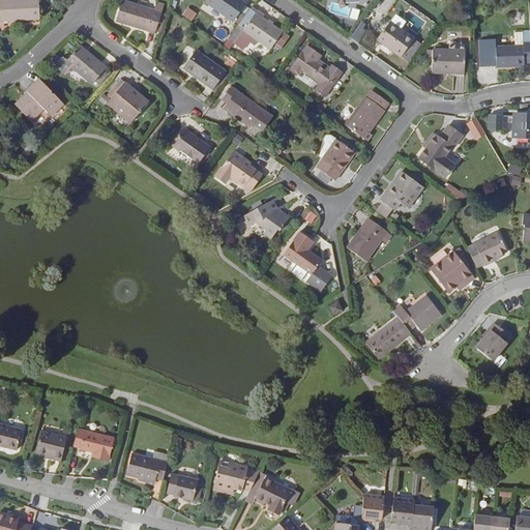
[(39,0),(0,0),(0,3),(1,22),(40,20),(39,0)]
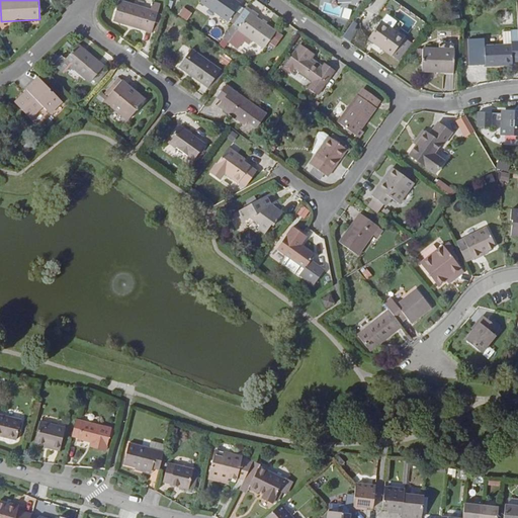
[(202,0),(200,2),(201,3),(222,17),(229,22),(230,20),(236,12),(241,5),(234,0),(202,0)]
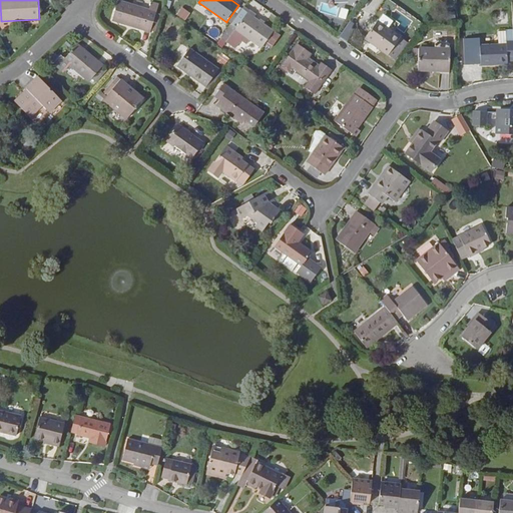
[(149,11),(118,1),(112,21),(150,33),(151,31),(156,14),(157,13),(149,11)]
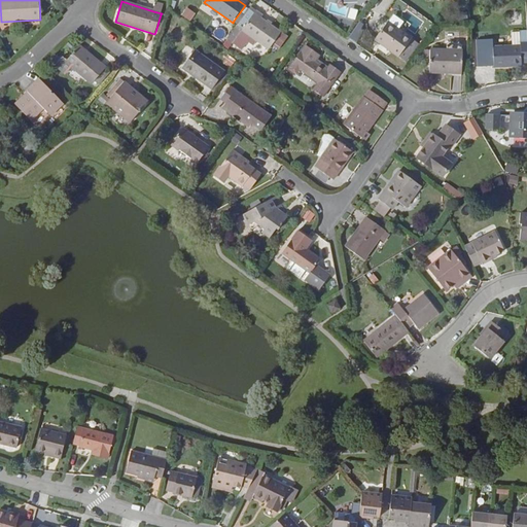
[(180,5),(174,2),(170,8),(176,11),(180,5)]
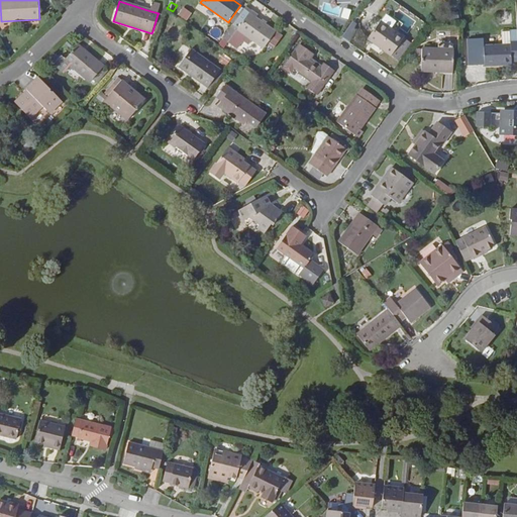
[(161,5),(153,3),(150,11),(159,13),(161,5)]
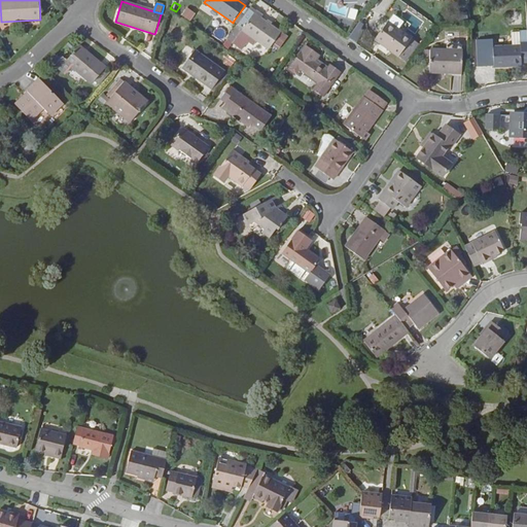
[(225,18),(205,3),(201,9),(221,24),(225,18)]
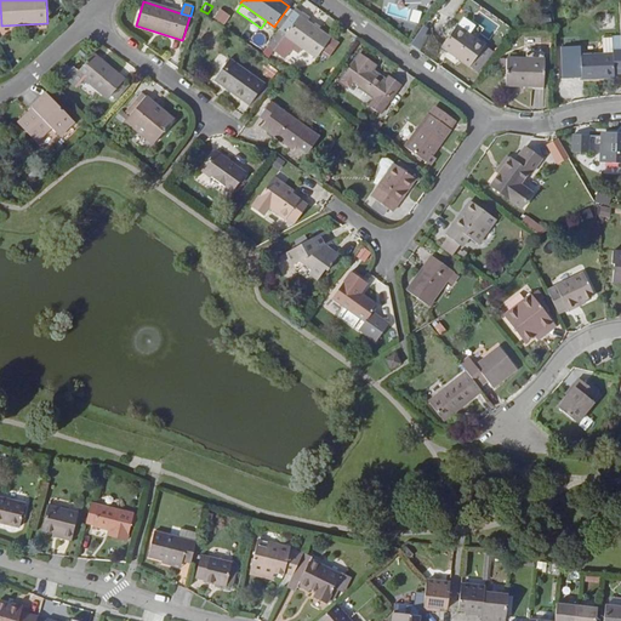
[(224,24),(232,15),(220,7),(214,17),(224,24)]
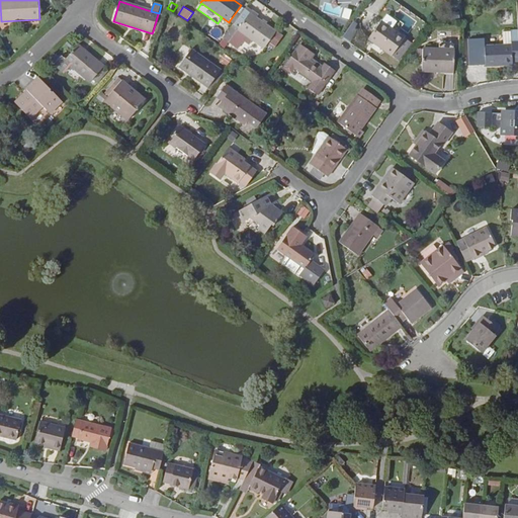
[(260,16),(248,7),(241,16),(235,25),(225,38),(239,49),(245,40),(251,45),(253,40),(265,49),(276,32),(258,18),(260,16)]
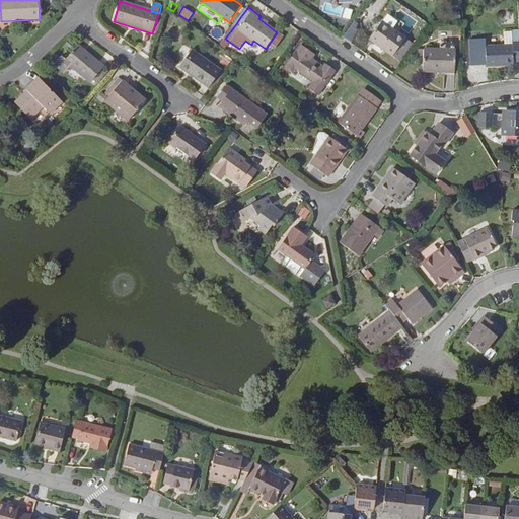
[(241,16),(236,12),(230,20),(235,25),(241,16)]
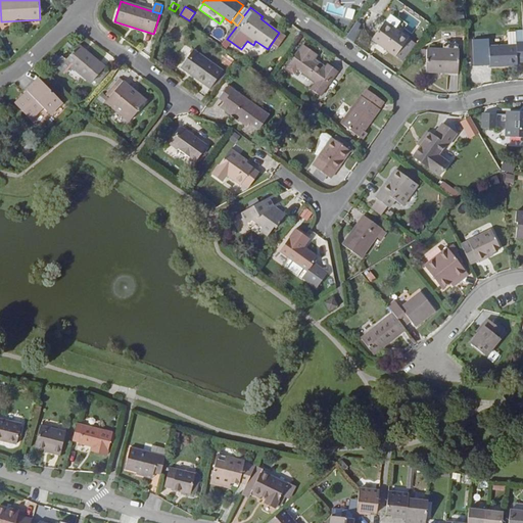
[(163,15),(159,14),(154,32),(158,33),(163,15)]
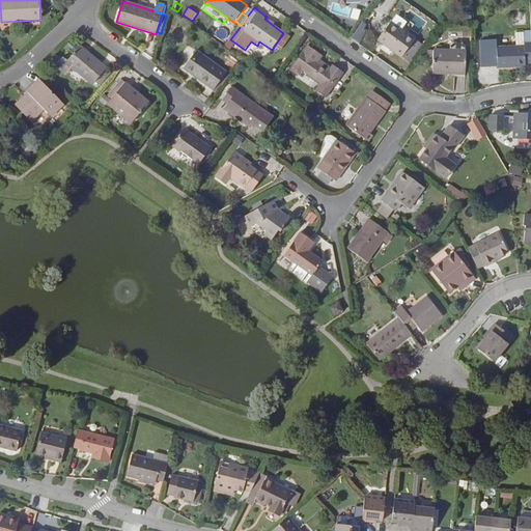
[(395,17),(391,23),(399,29),(403,23),(395,17)]
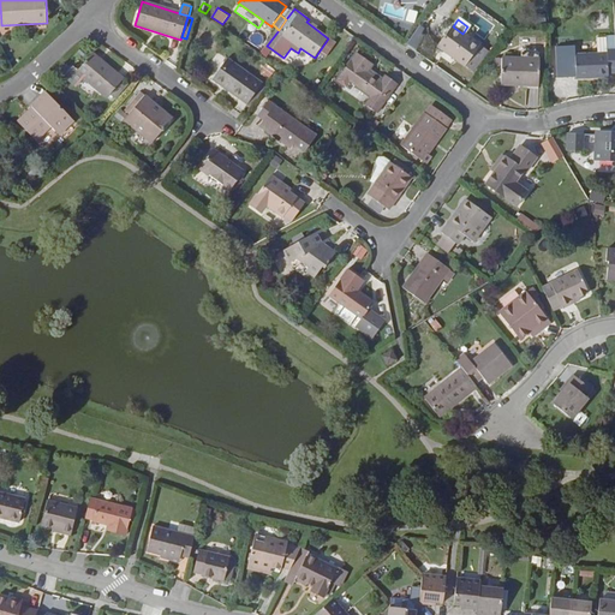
[(463,34),(453,27),(439,48),(472,72),(488,51),(463,34)]
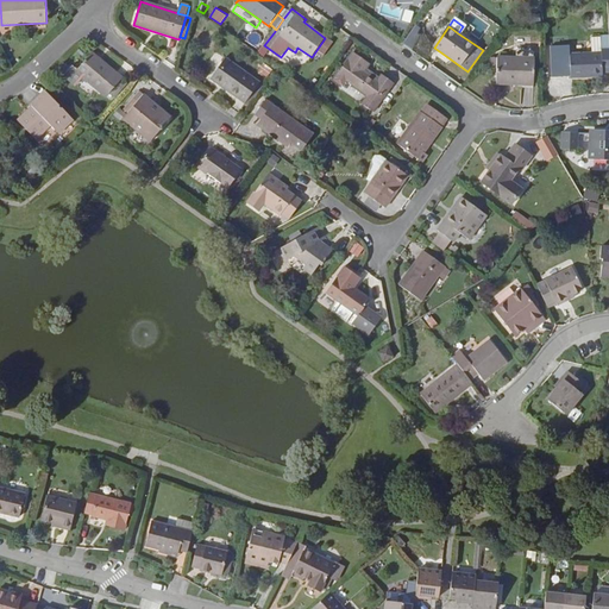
[(608,38),(591,39),(592,54),(598,54),(603,50),(608,50),(608,38)]
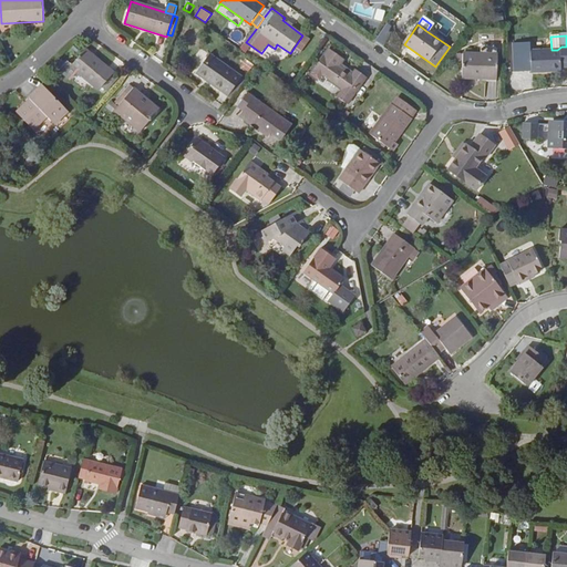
[(566,68),(566,47),(562,47),(557,50),(552,50),(531,50),(531,43),(513,43),(514,70),(532,70),(552,69),(552,72),(562,72),(562,68),(566,68)]
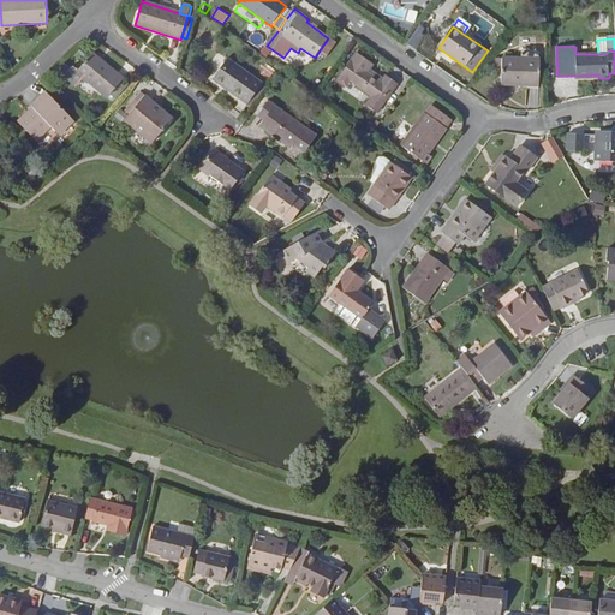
[(521,59),(539,60),(539,53),(537,51),(524,49),(521,52),(521,59)]
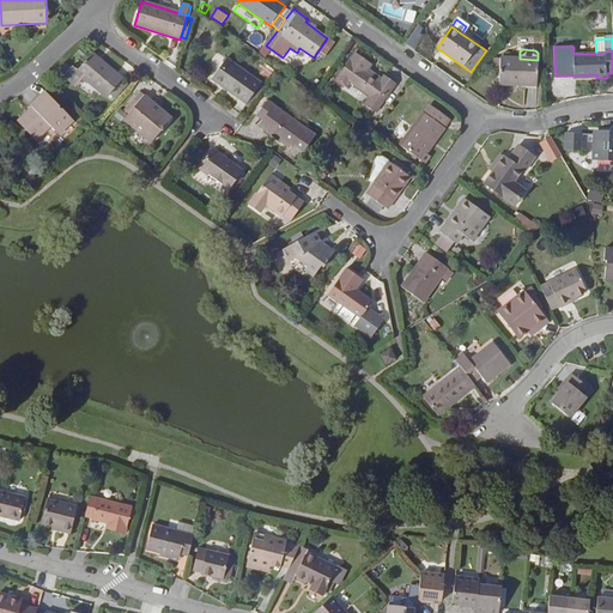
[(73,66),(65,76),(77,86),(84,78),(108,98),(110,95),(123,79),(93,53),(79,71),(73,66)]
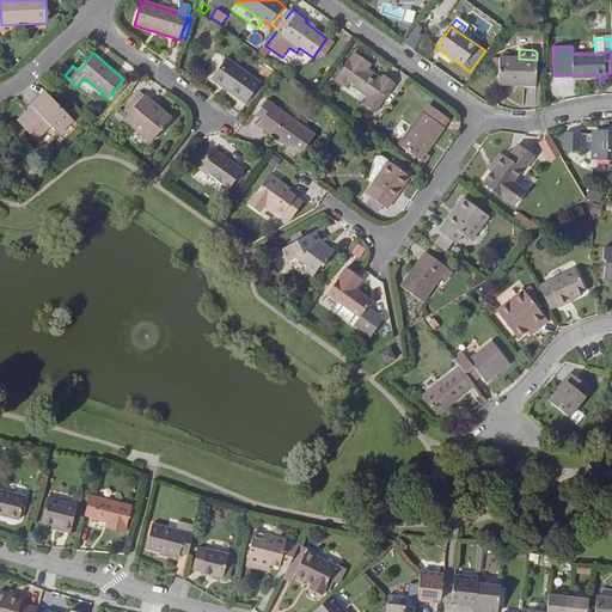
[(375,114),(396,84),(384,75),(380,81),(367,72),(372,66),(356,54),(336,81),(344,87),(348,83),(369,97),(363,105),(375,114)]
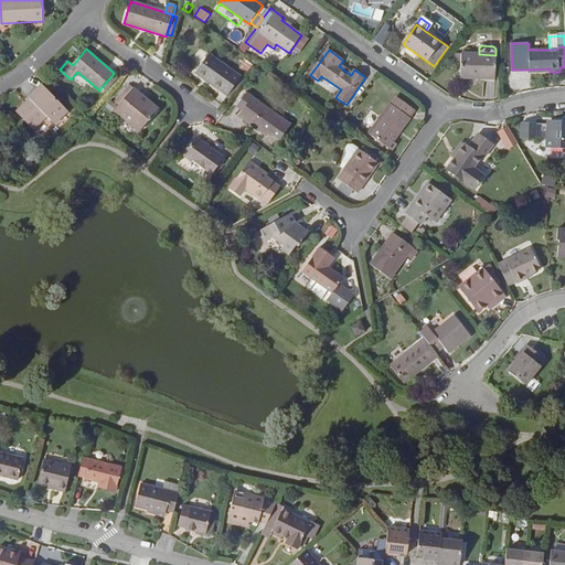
[(479,54),(462,53),(461,78),(496,80),(497,55),(496,55),(479,54)]
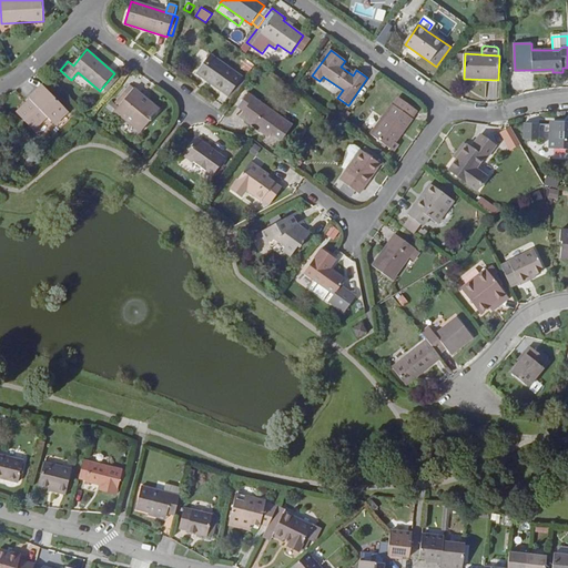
[(243,78),(211,54),(198,74),(230,98),(243,78)]
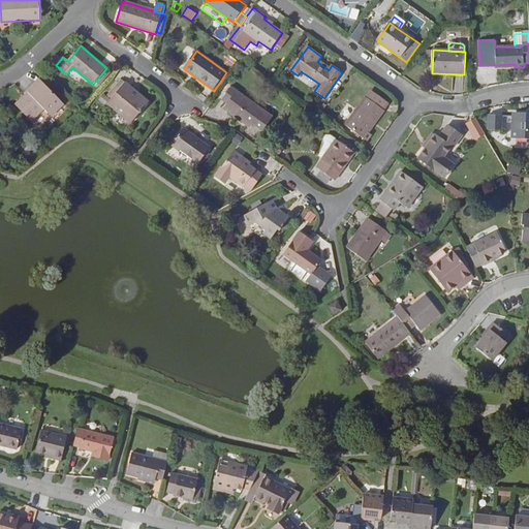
[(106,68),(95,82),(99,85),(110,71),(106,68)]
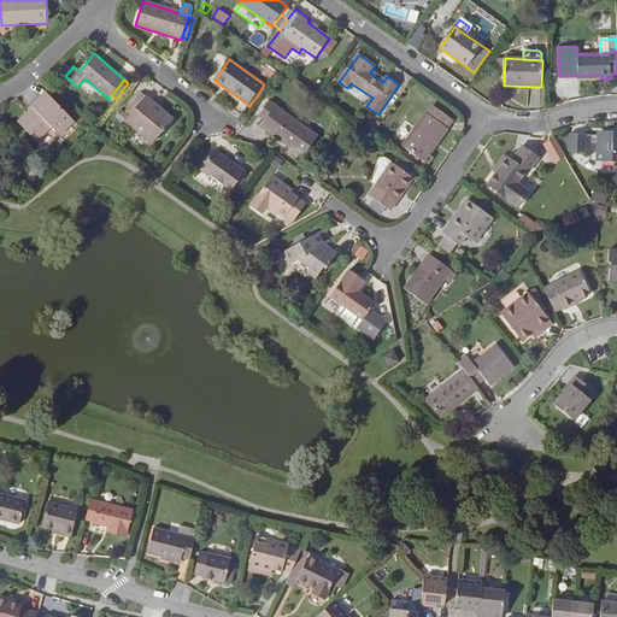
[(34,107),(18,122),(37,141),(52,128),(60,136),(75,122),(46,93),(31,106),(34,107)]
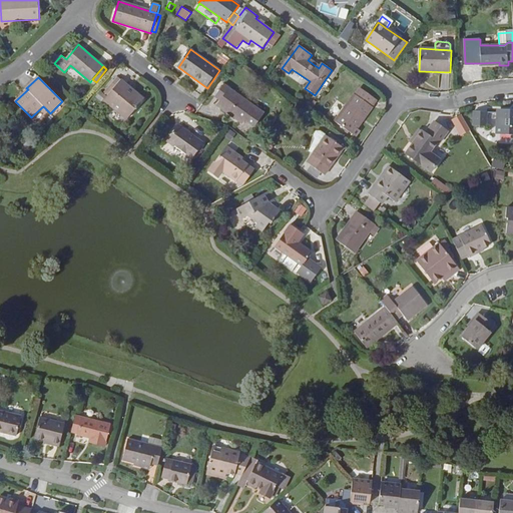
[(114,82),(105,93),(108,95),(104,100),(127,119),(144,99),(121,80),(117,84),(114,82)]
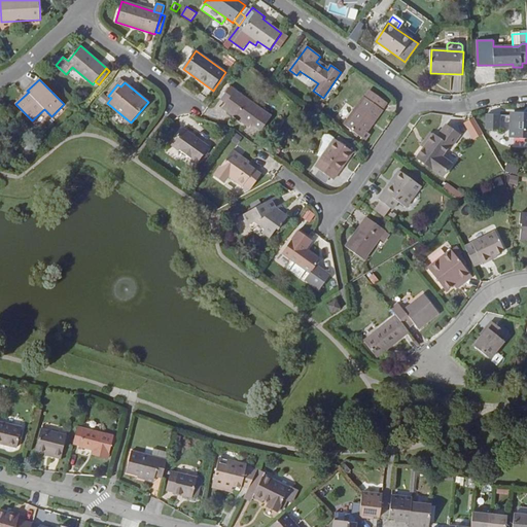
[(262,110),(231,86),(221,99),(226,104),(223,109),(250,128),(253,124),(262,131),(273,117),(262,110)]
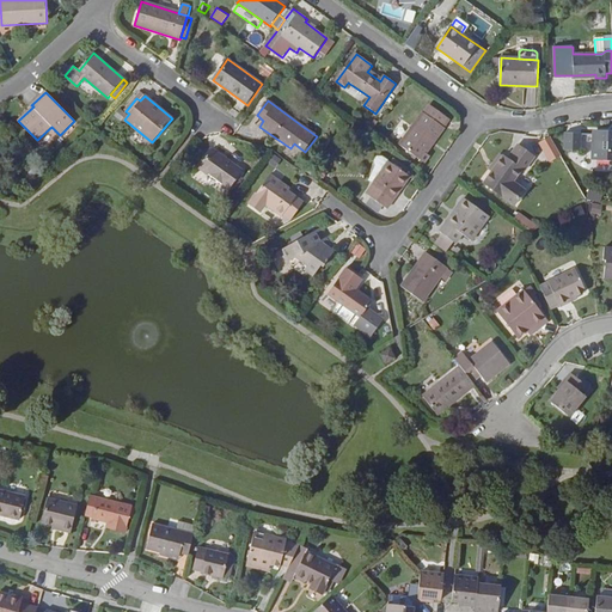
[(445,129),(423,112),(399,146),(424,164),(430,157),(427,153),(445,129)]
